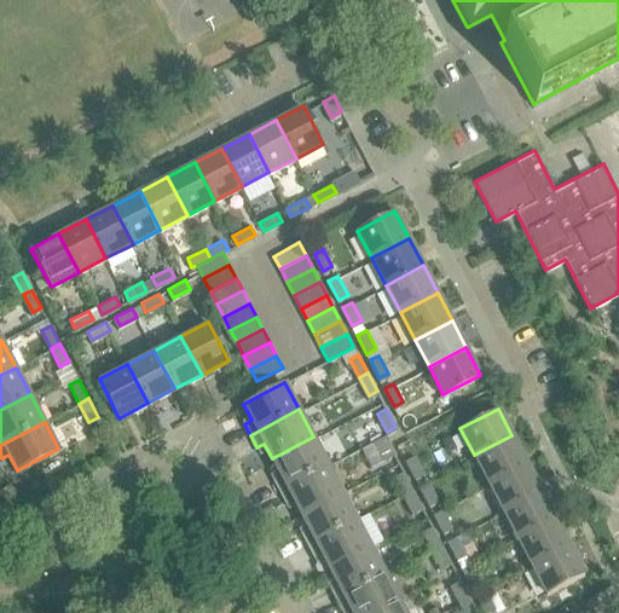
[(393,452),(383,434),(374,440),(382,457),(393,452)]
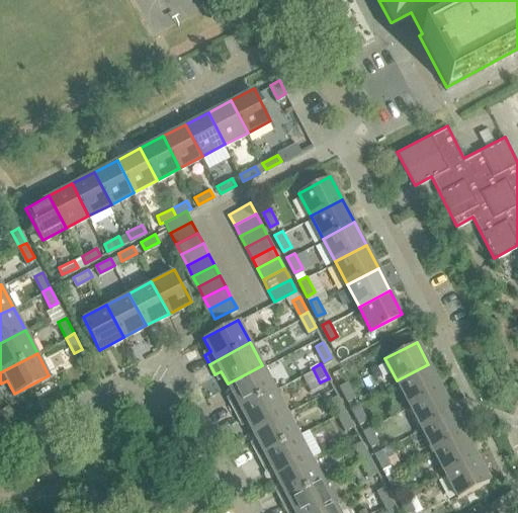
[(397,380),(409,403),(440,387),(428,364),(397,380)]
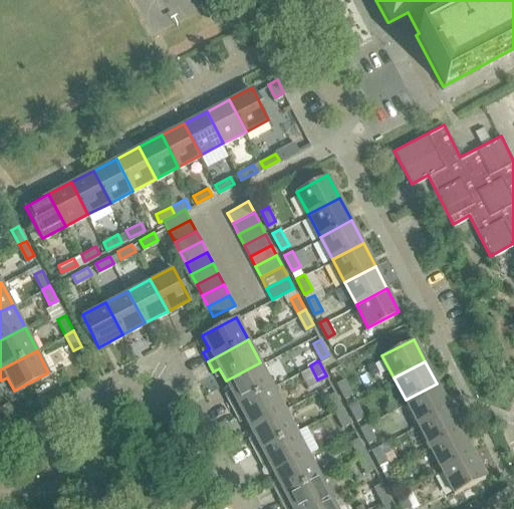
[(231,407),(272,386),(260,362),(226,380),(233,394),(226,397),(231,407)]
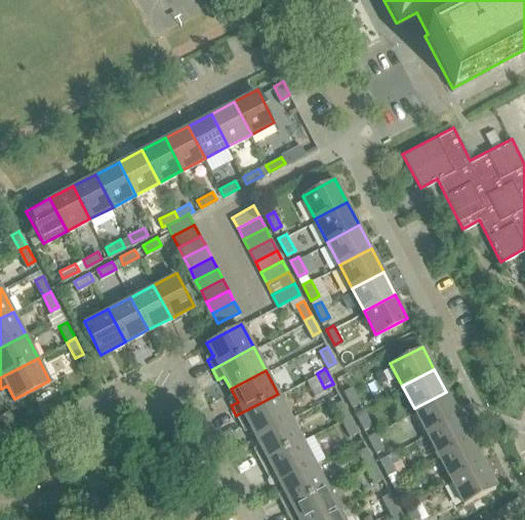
[(344,389),(352,404),(360,400),(352,385),(344,389)]
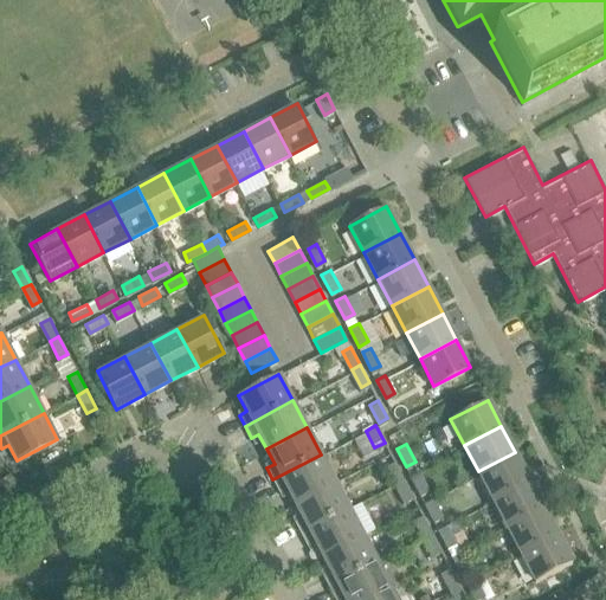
[(478,471),(491,498),(529,478),(515,452),(478,471)]
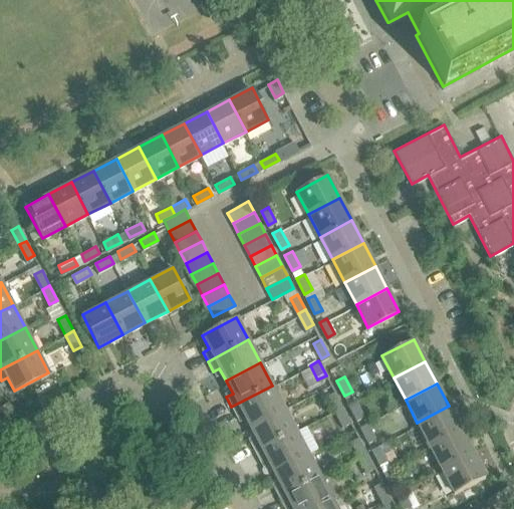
[(249,426),(284,408),(272,386),(231,407),(236,416),(243,413),(249,426)]
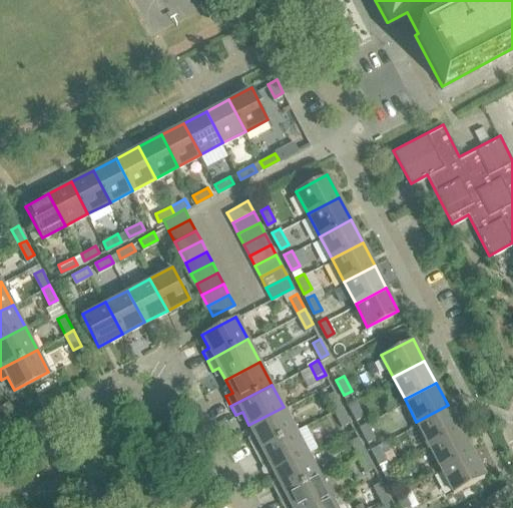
[(334,410),(342,406),(334,391),(326,395),(334,410)]
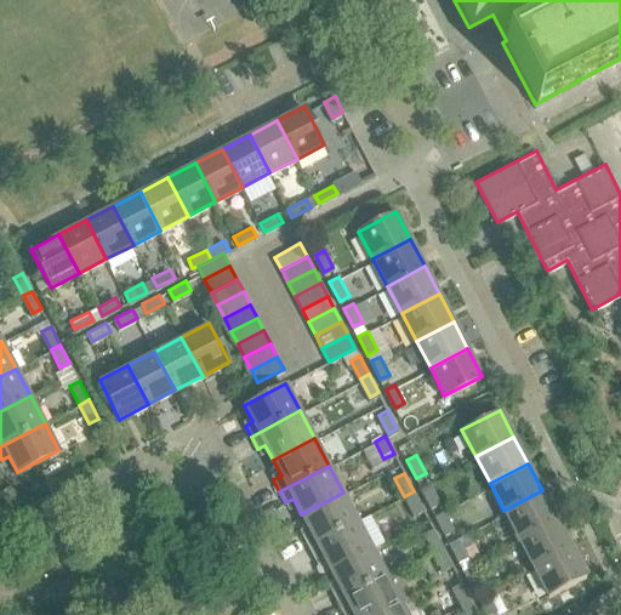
[(421,489),(431,506),(440,501),(432,484),(421,489)]
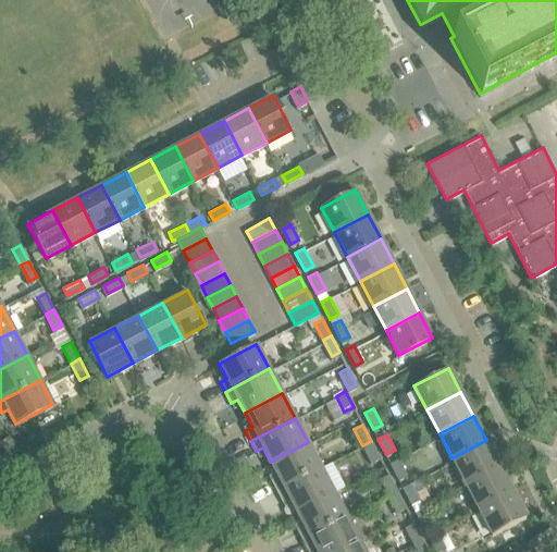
[(452,458),(465,483),(499,466),(486,440),(452,458)]
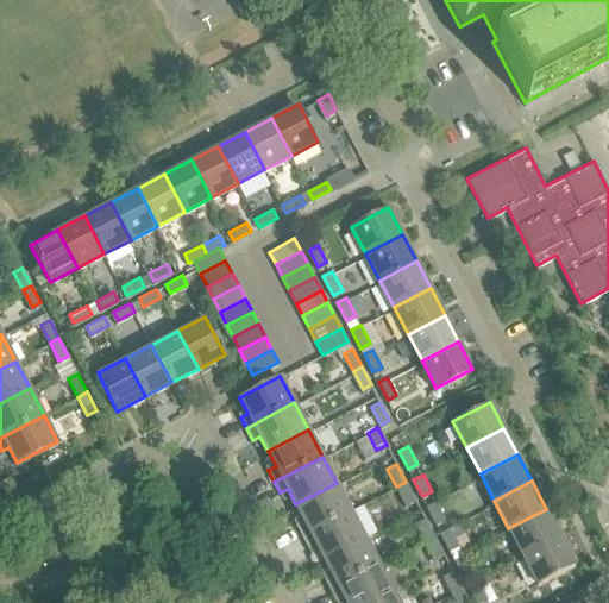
[(406,482),(396,487),(406,504),(415,498),(406,482)]
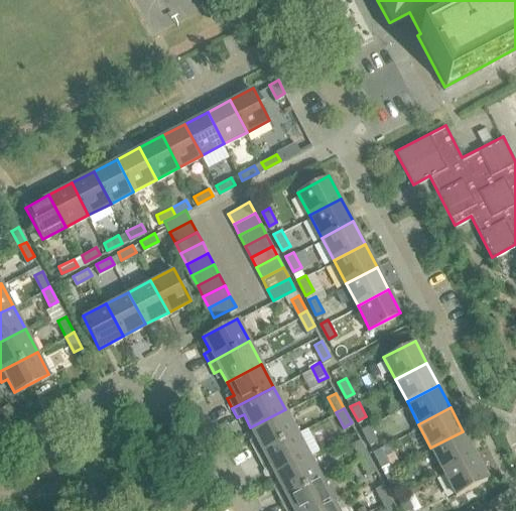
[(256,454),(296,432),(285,409),(250,427),(257,440),(251,443),(256,454)]
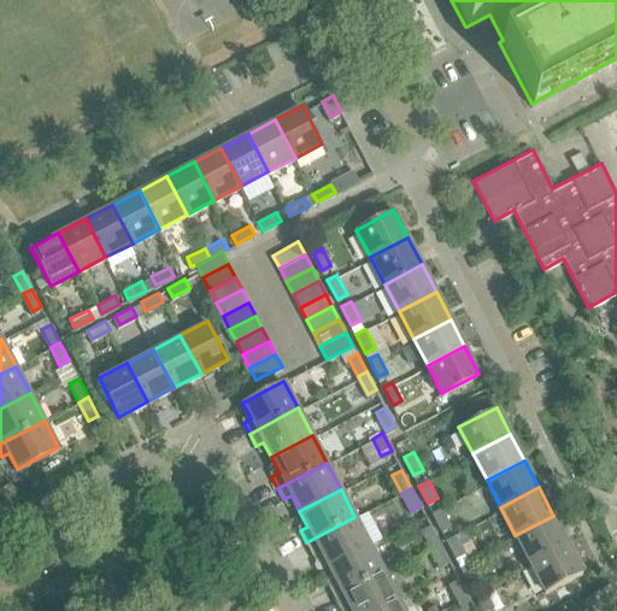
[(432,511),(441,530),(452,524),(442,506),(432,511)]
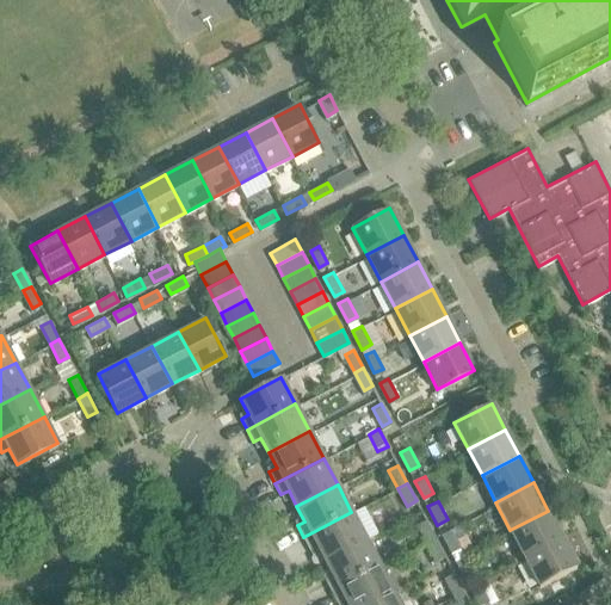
[(510,530),(524,557),(562,538),(548,511),(510,530)]
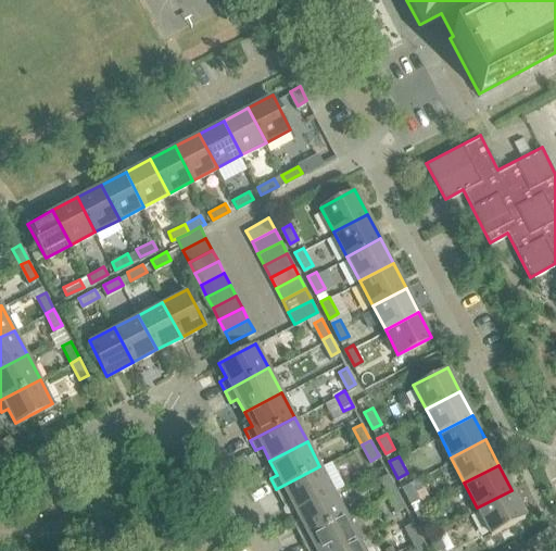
[(295,510),(332,490),(319,466),(276,489),(281,499),(288,496),(295,510)]
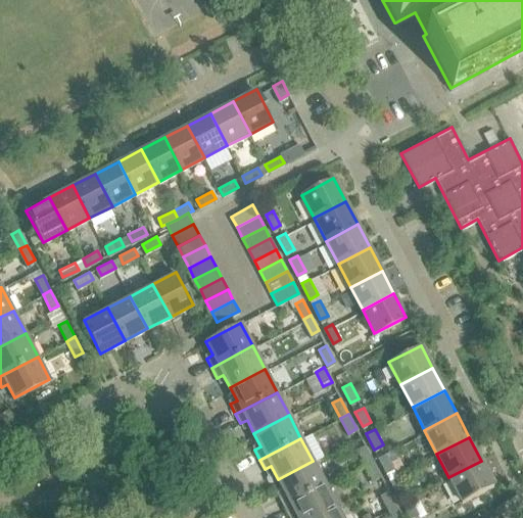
[(364,463),(372,459),(365,444),(357,449),(364,463)]
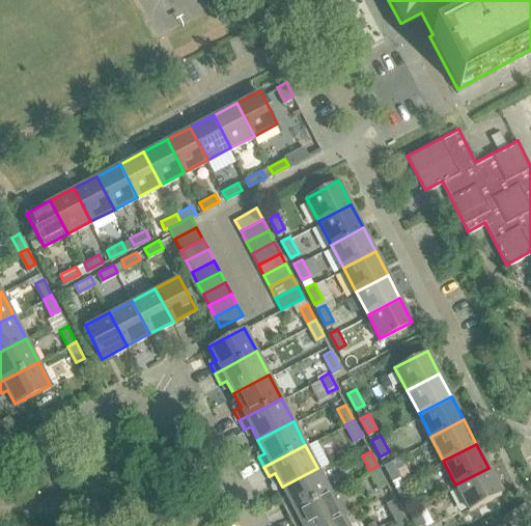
[(384,464),(392,479),(400,475),(392,459),(384,464)]
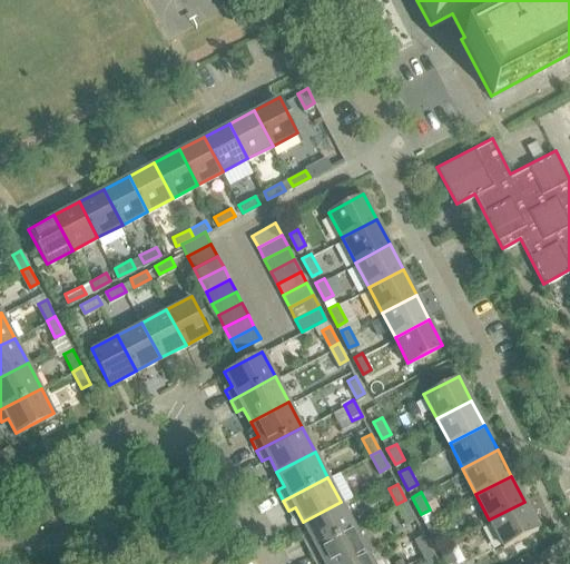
[(405,500),(396,504),(405,521),(414,516),(405,500)]
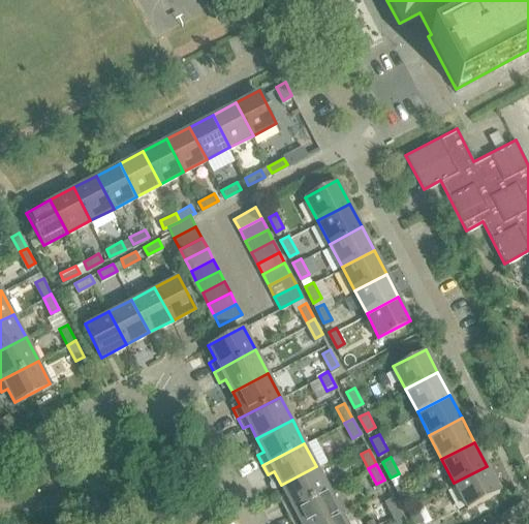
[(287,512),(329,490),(316,466),(281,485),(288,498),(281,501),(287,512)]
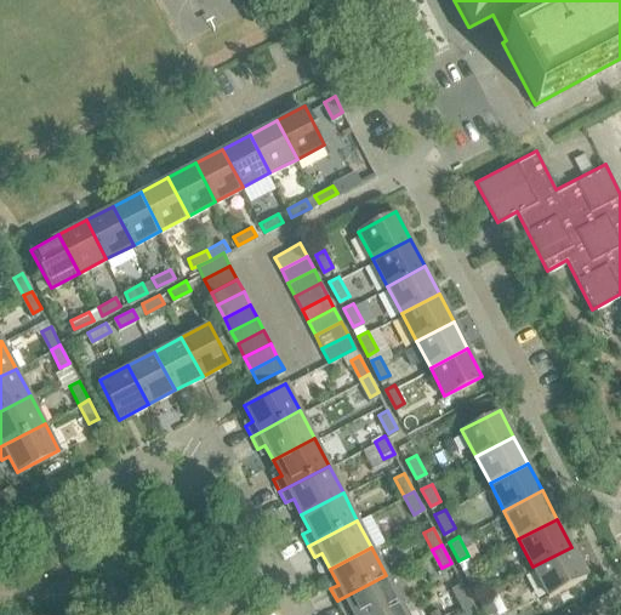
[(533,567),(547,594),(586,575),(571,547),(533,567)]
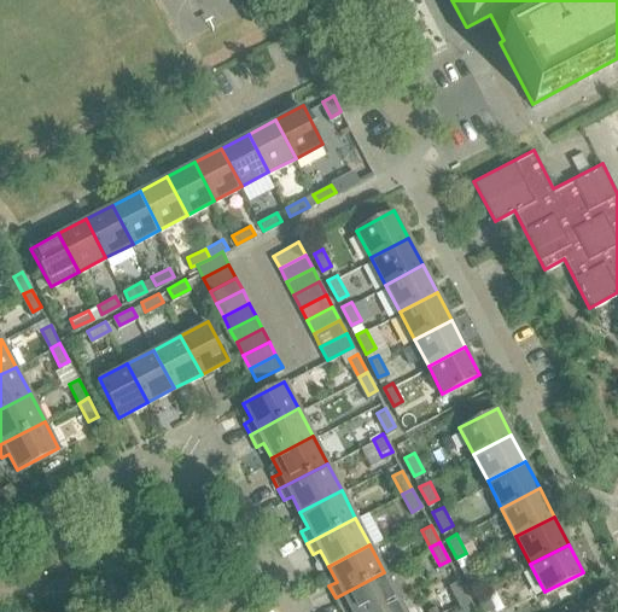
[(460,565),(470,583),(481,578),(470,560),(460,565)]
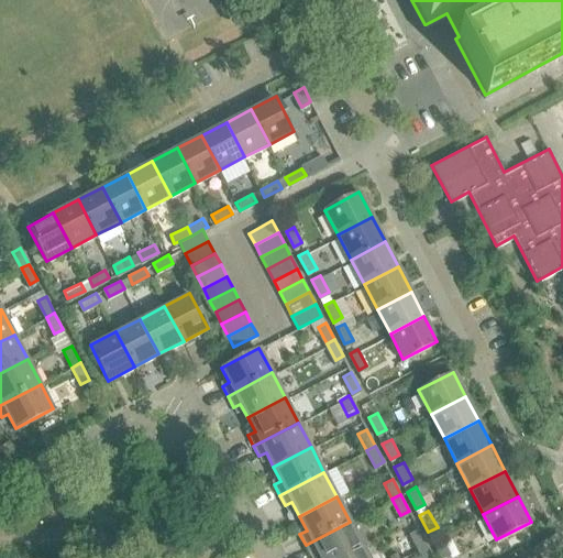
[(320,557),(340,557),(363,547),(350,522),(306,545),(311,555),(318,551),(320,557)]
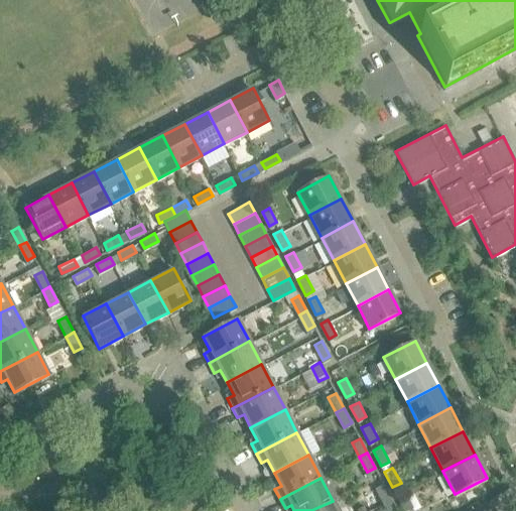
[(382,501),(390,497),(382,482),(375,487),(382,501)]
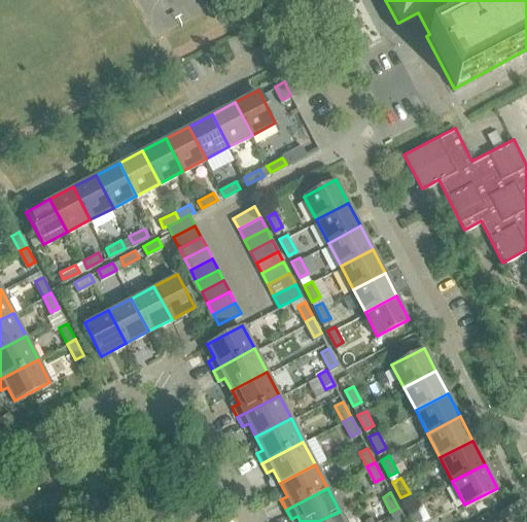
[(405,505),(413,520),(421,516),(413,500),(405,505)]
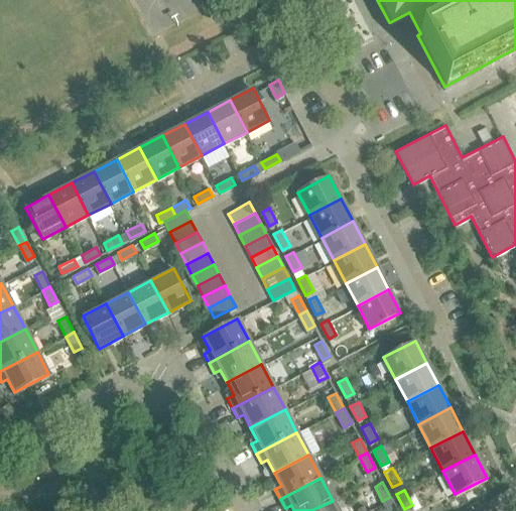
[(397,510),(390,497),(382,501),(387,510),(397,510)]
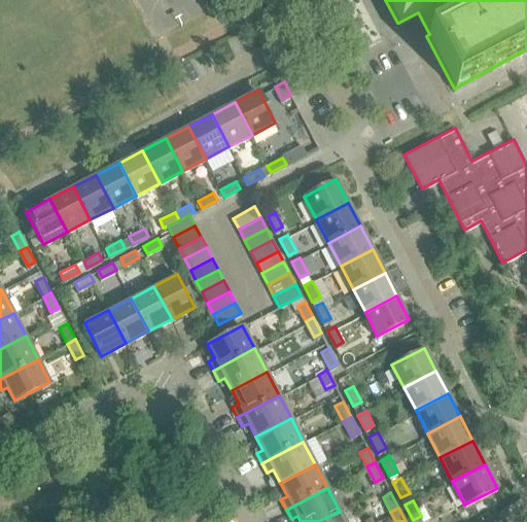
[(345,521),(340,512),(318,521),(345,521)]
